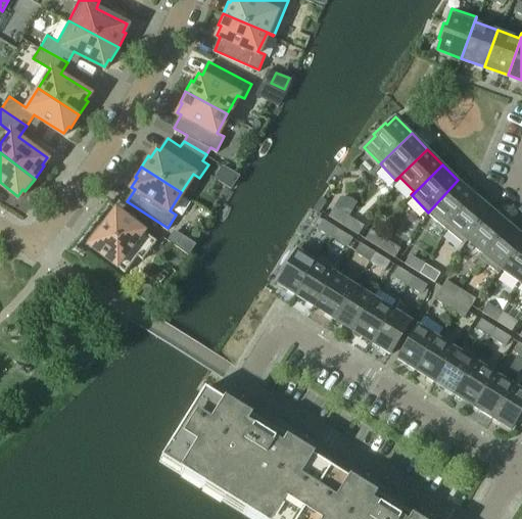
[(475,194),(458,180),(428,213),(446,228),(475,194)]
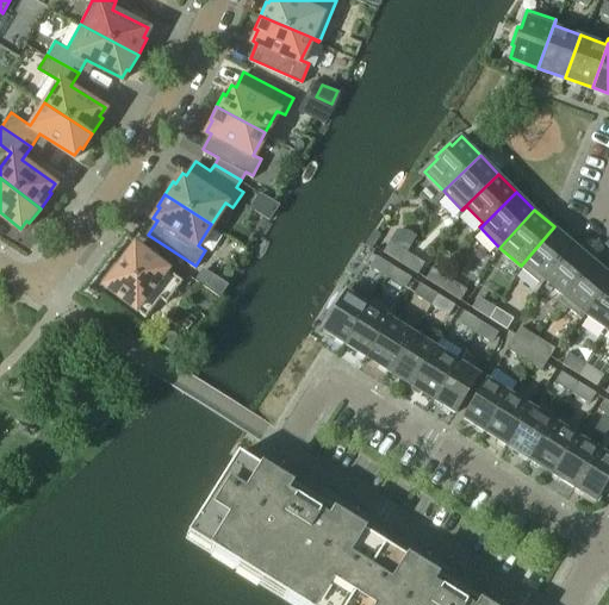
[(573,243),(554,226),(521,266),(540,282),(573,243)]
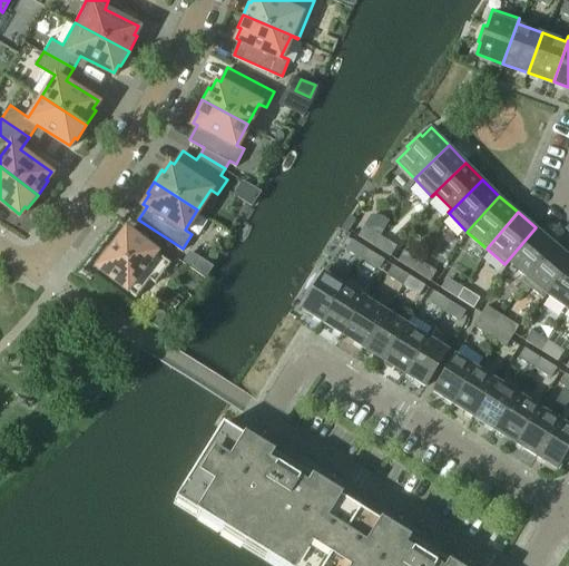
[(380,234),(366,225),(361,235),(374,243),(380,234)]
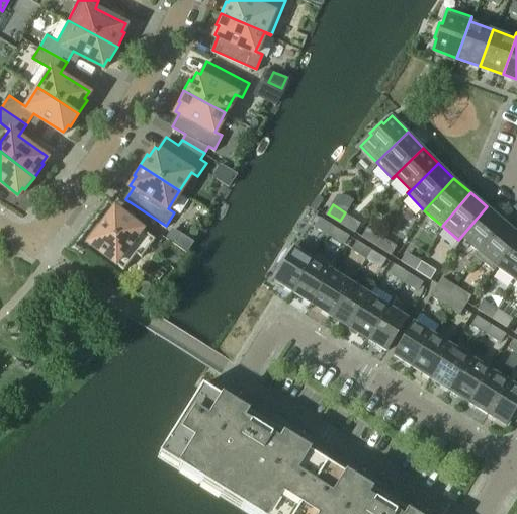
[(123,268),(136,252),(141,255),(155,237),(114,206),(100,226),(97,224),(87,237),(90,239),(88,241),(123,268)]
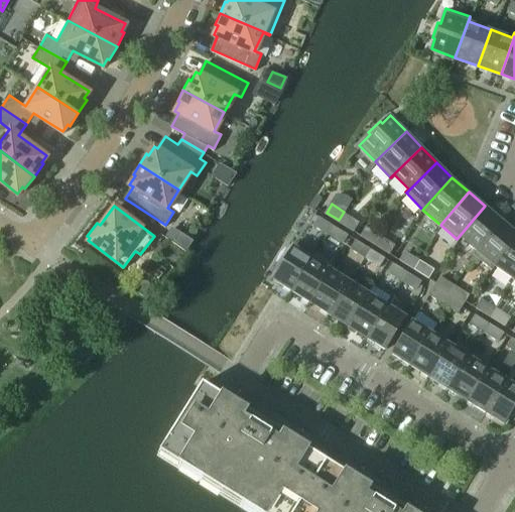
[(501,220),(485,206),(457,239),(458,239),(461,236),(476,249),(473,252),(474,253),(501,220)]
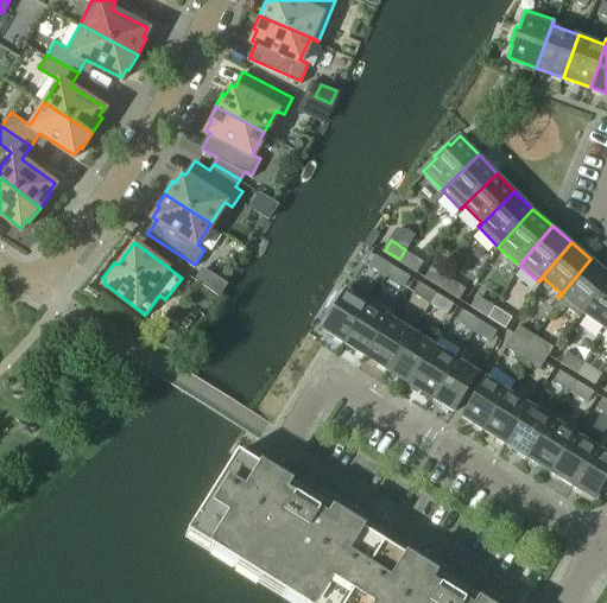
[(399,259),(413,268),(421,258),(405,249),(399,259)]
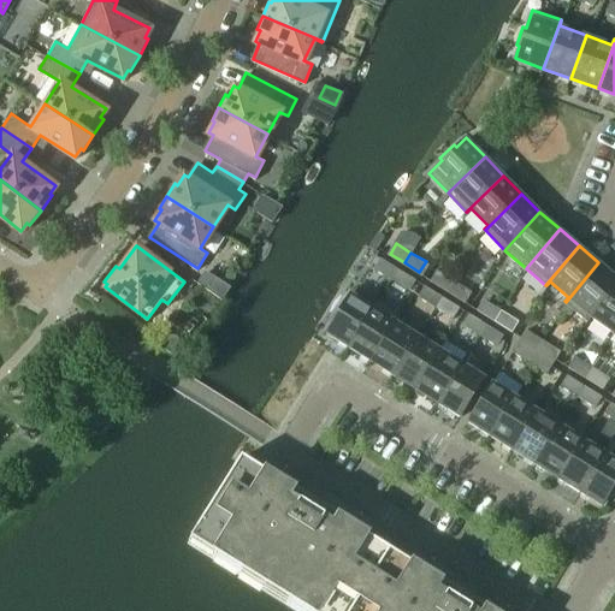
[(397,267),(383,257),(377,268),(391,278),(397,267)]
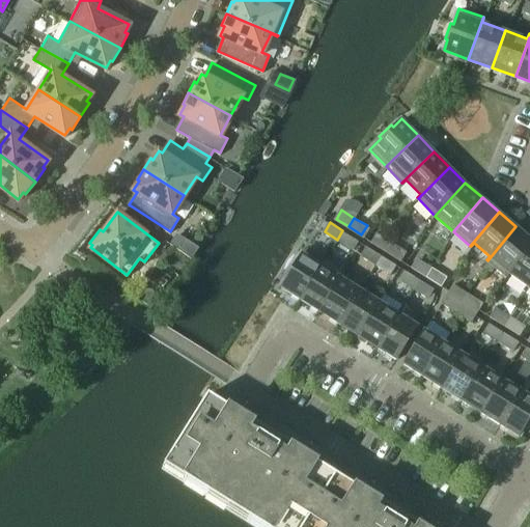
[(529,238),(515,226),(487,260),(506,276),(509,272),(529,245),(529,238)]
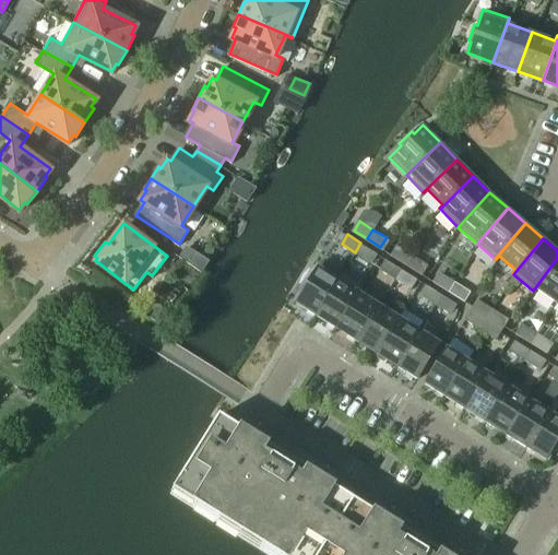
[(210,254),(191,241),(182,256),(201,268),(210,254)]
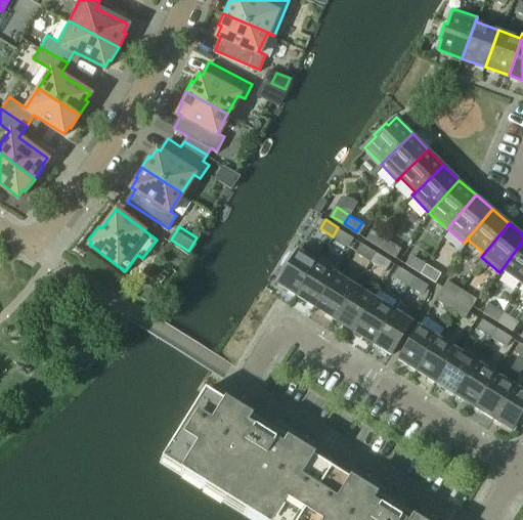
[(351,235),(338,227),(333,236),(345,245),(351,235)]
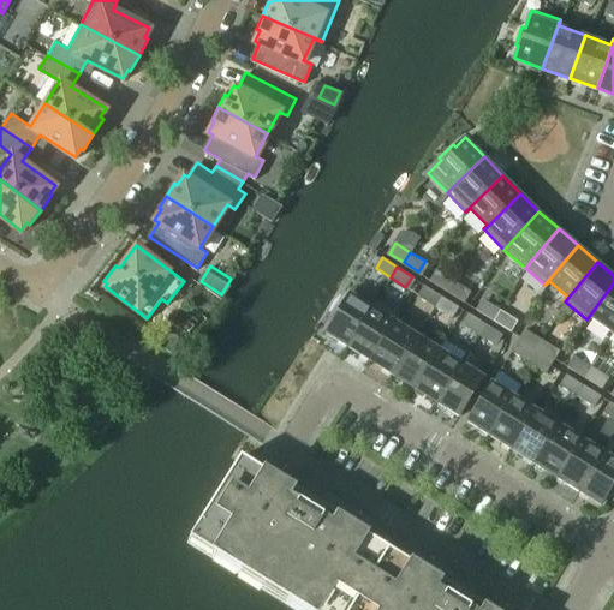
[(431,280),(447,289),(453,279),(439,269),(431,280)]
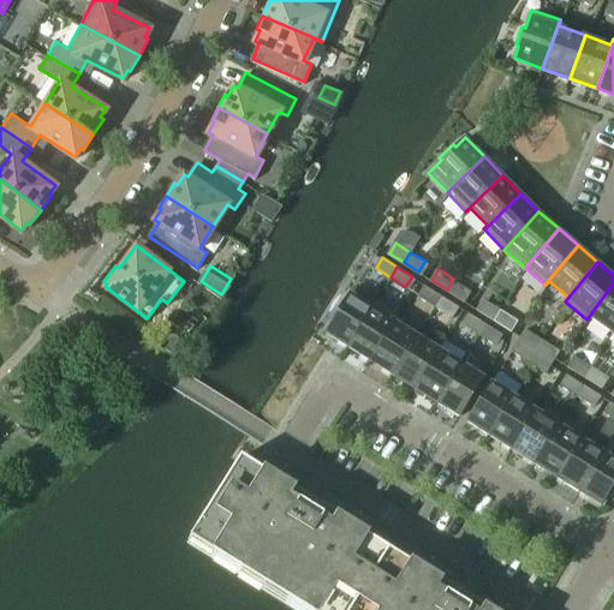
[(447,289),(462,298),(468,288),(453,279),(447,289)]
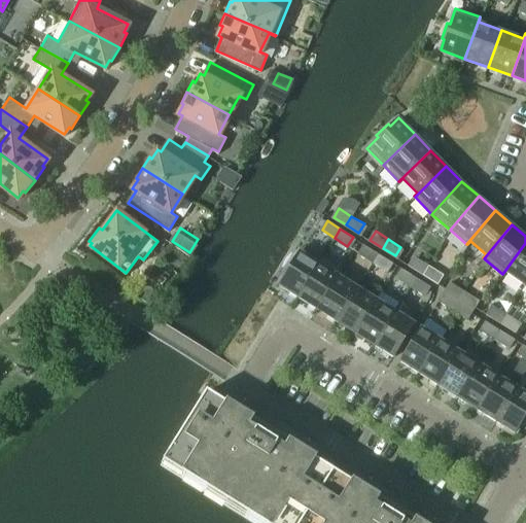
[(525,243),(505,270),(525,284),(525,243)]
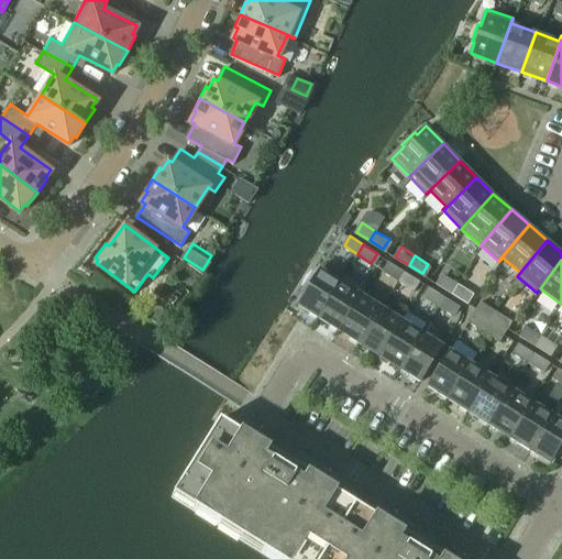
[(404,270),(390,261),(384,271),(397,280),(404,270)]
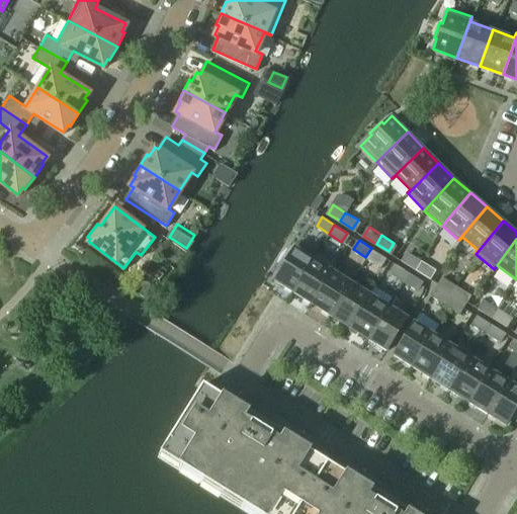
[(314,258),(294,246),(288,255),(285,254),(277,268),(279,269),(274,278),(293,290),(314,258)]
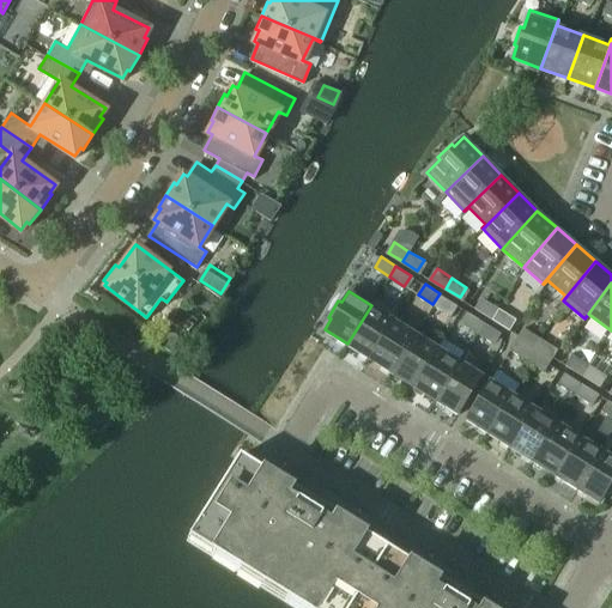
[(454,303),(440,293),(432,304),(448,312),(454,303)]
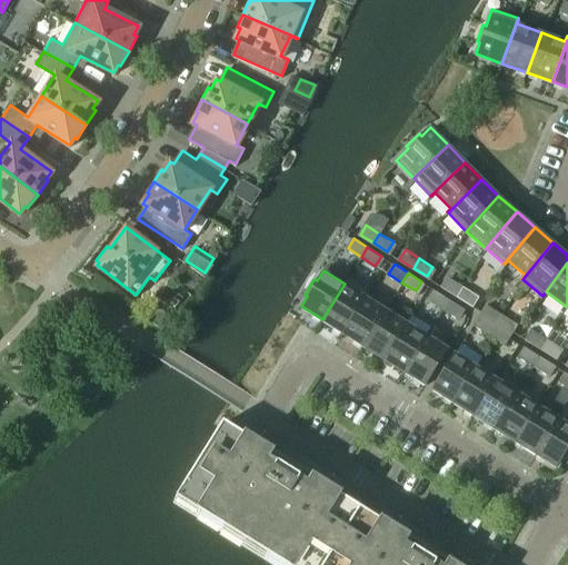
[(345,284),(322,319),(342,333),(365,297),(369,289),(349,277),(345,284)]
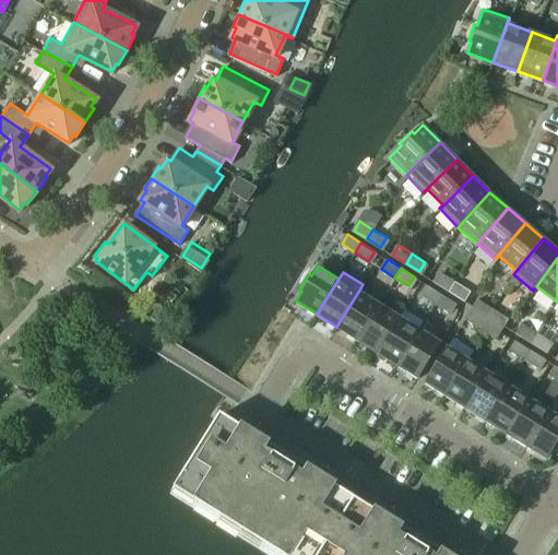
[(454,280),(441,272),(435,281),(449,290),(454,280)]
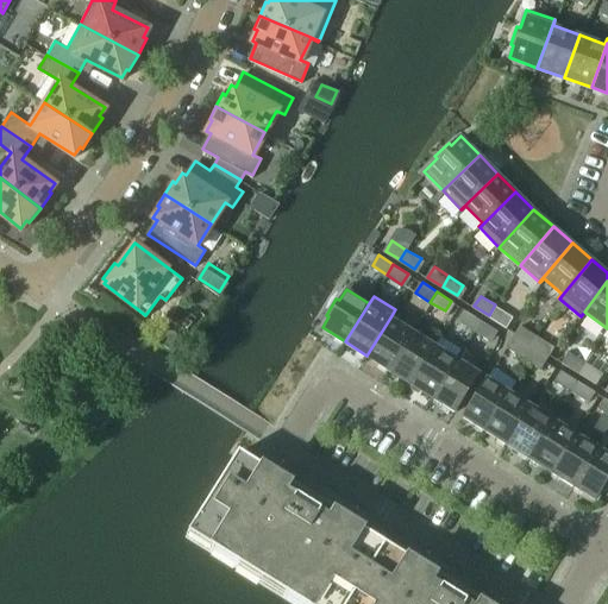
[(489,315),(503,325),(509,314),(495,304),(489,315)]
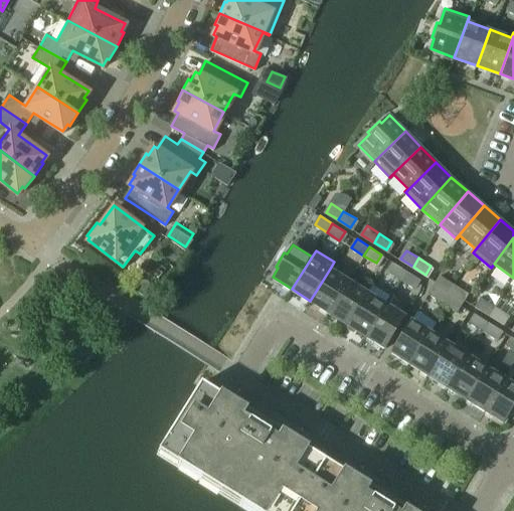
[(405,270),(393,262),(388,271),(400,279),(405,270)]
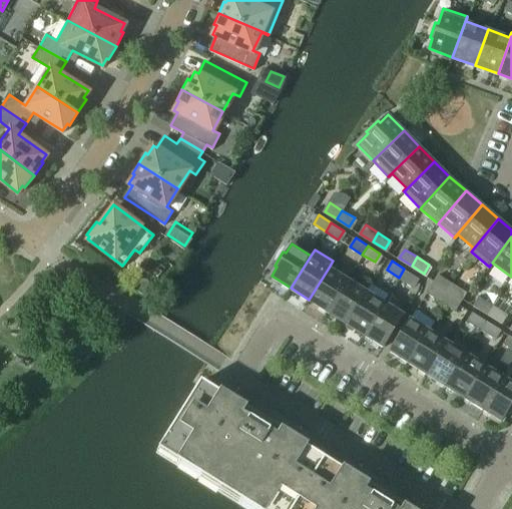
[(347,279),(329,268),(309,300),(327,311),(347,279)]
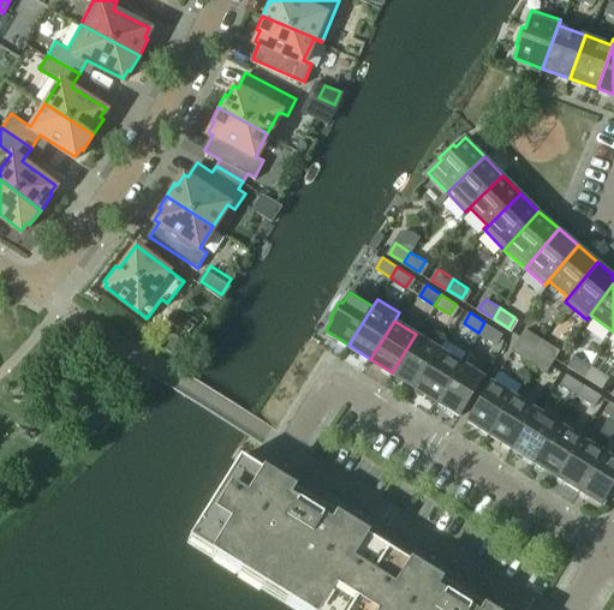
[(500,332),(484,322),(478,333),(493,341),(500,332)]
